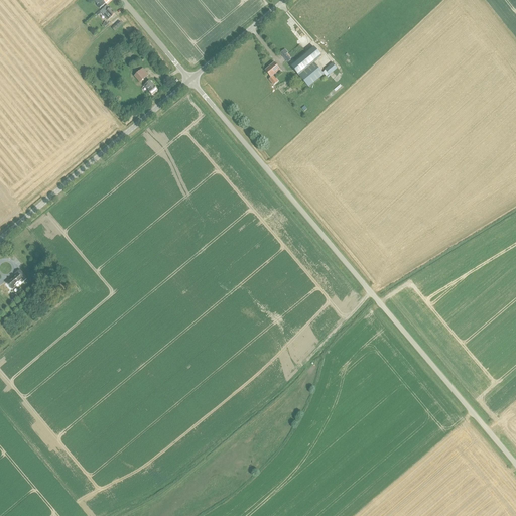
[(102,0),(96,0),(94,2),(101,9),(110,0),(102,0)]
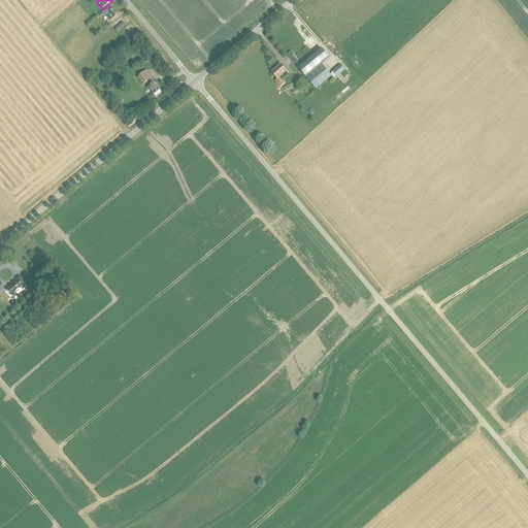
[(109,5),(102,12),(101,11),(98,14),(100,17),(103,13),(105,15),(110,21),(114,18),(118,14),(109,5)]
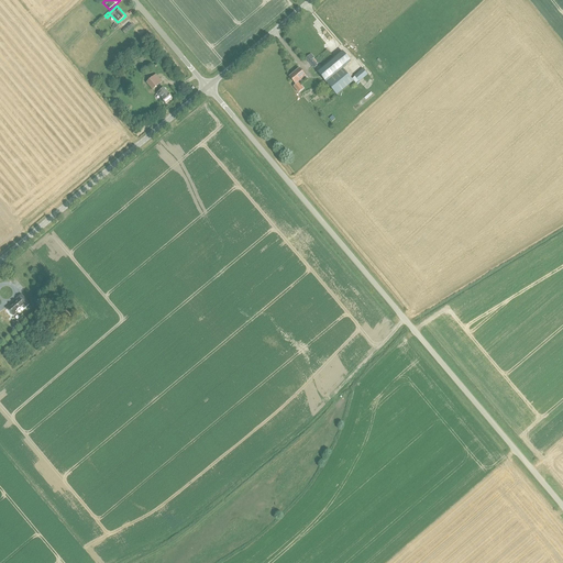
[(122,26),(129,20),(127,18),(119,23),(122,26)]
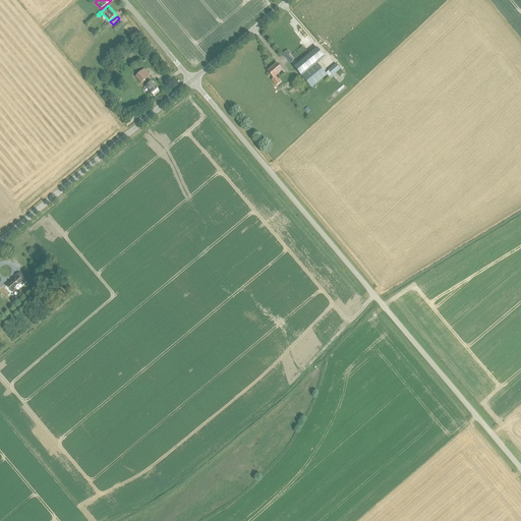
[(116,33),(124,25),(120,21),(113,29),(116,33)]
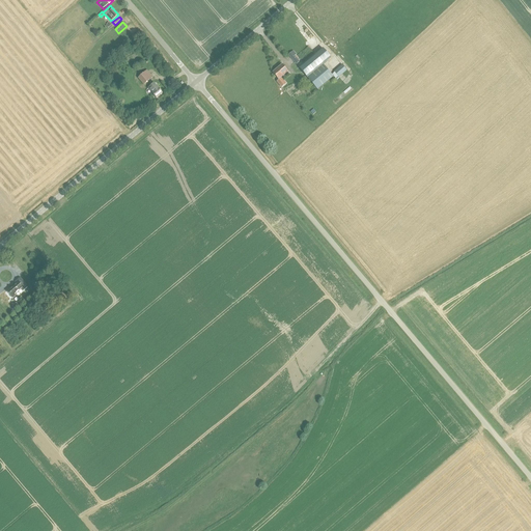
[(317,90),(333,78),(324,65),(331,58),(323,49),(299,68),(313,85),(317,90)]
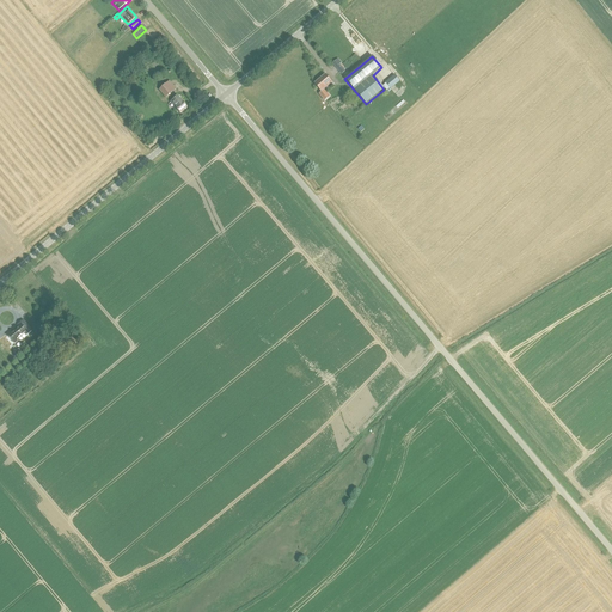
[(334,65),(342,74),(346,72),(340,65),(341,65),(338,61),(334,65)]
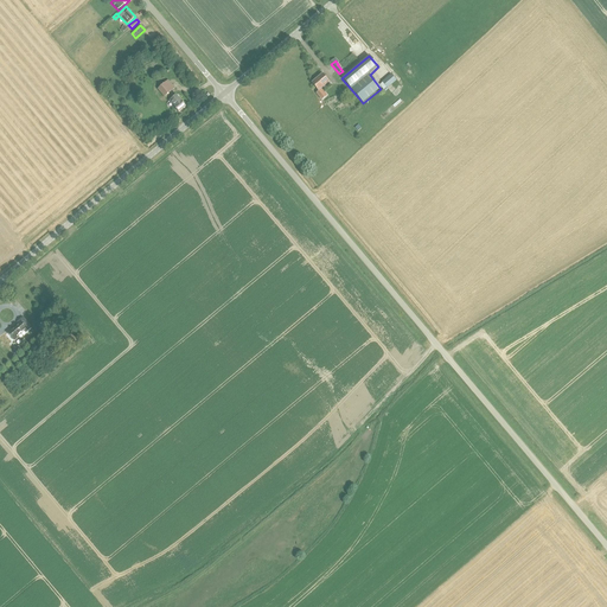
[(323,74),(312,83),(319,91),(317,93),(323,100),(327,96),(321,89),(330,82),(323,74)]
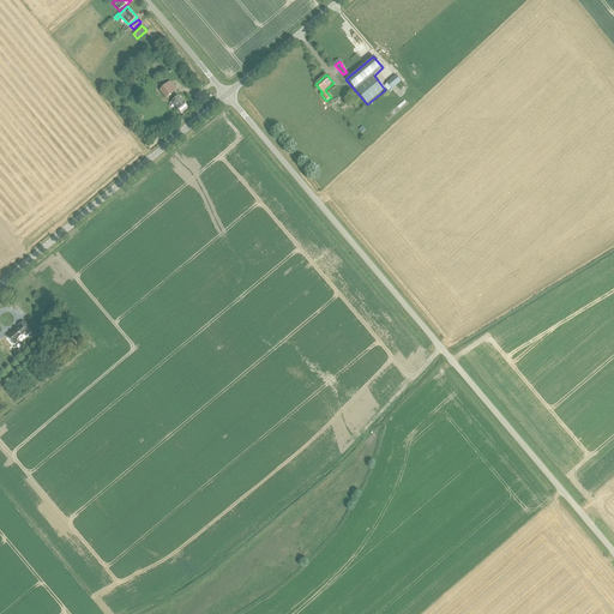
[(387,83),(387,84),(385,86),(390,92),(402,82),(397,74),(387,83)]
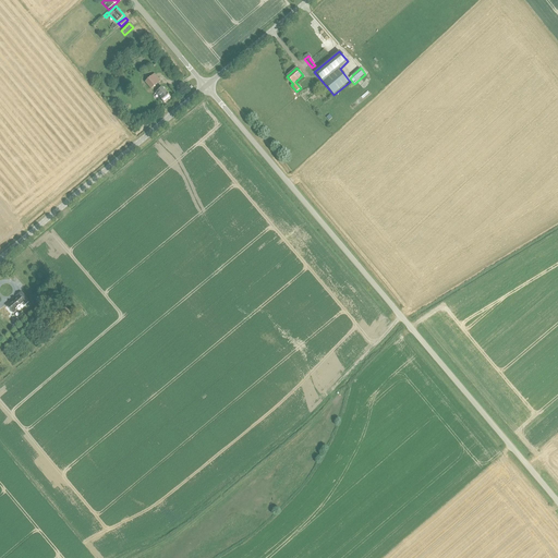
[(161,82),(155,74),(145,83),(152,89),(161,82)]
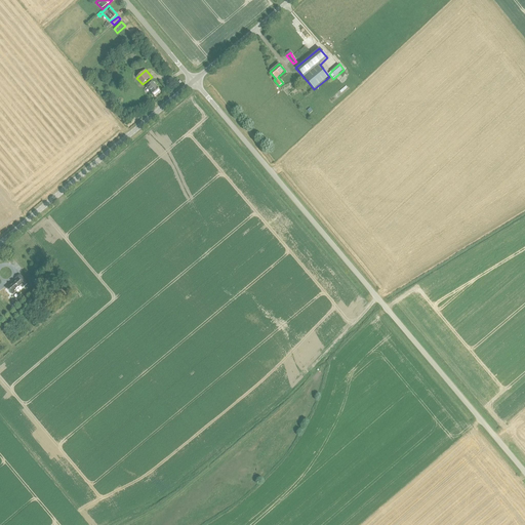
[(153,82),(147,86),(152,91),(151,92),(155,97),(161,92),(157,87),(153,82)]
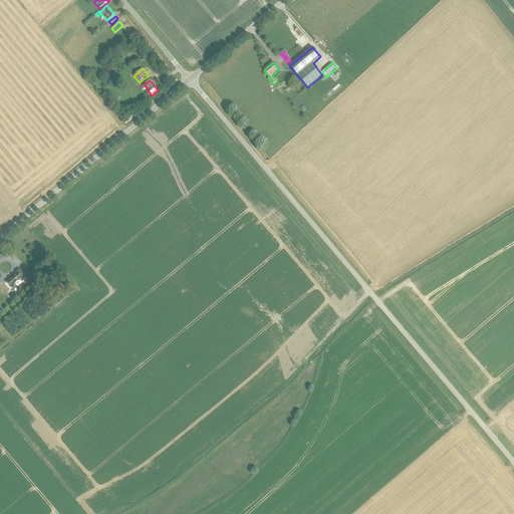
[(22,282),(27,278),(20,269),(15,272),(17,274),(10,280),(10,279),(6,282),(12,289),(16,286),(14,285),(21,280),(22,282)]
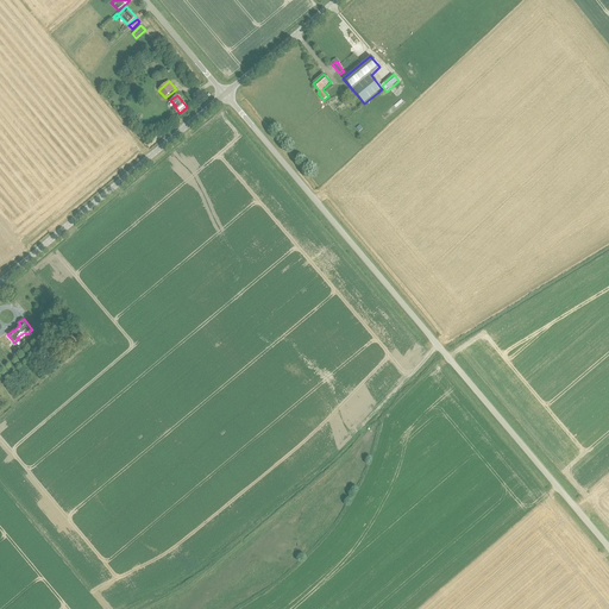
[(18,349),(24,356),(27,352),(20,346),(18,349)]
